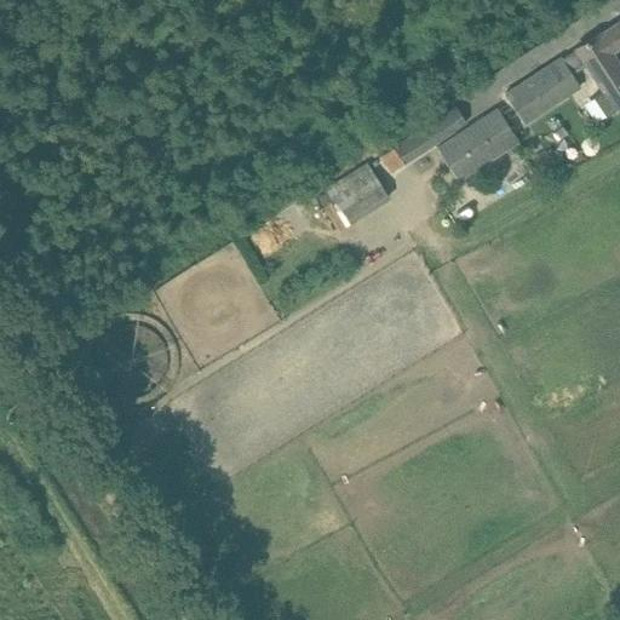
[(598,33),(578,46),(575,47),(577,49),(562,58),(561,57),(505,95),(523,122),(580,86),(572,74),(586,64),(603,90),(592,96),(606,116),(619,107),(619,67),(610,52),(619,45),(619,21),(600,35),(598,33)]
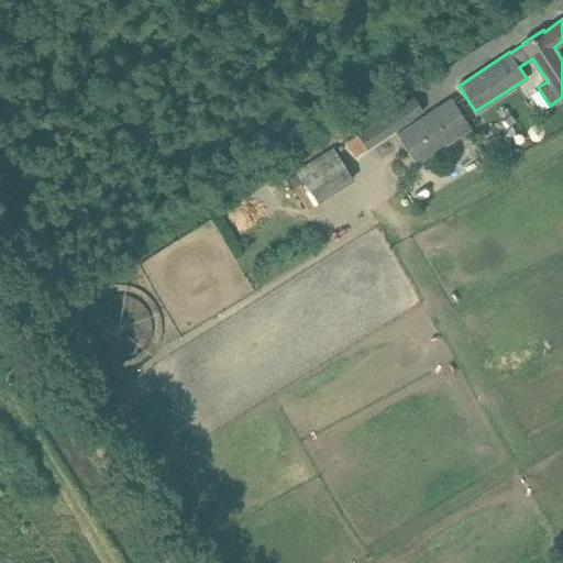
[(414,97),(357,133),(367,147),(423,111),(414,97)]
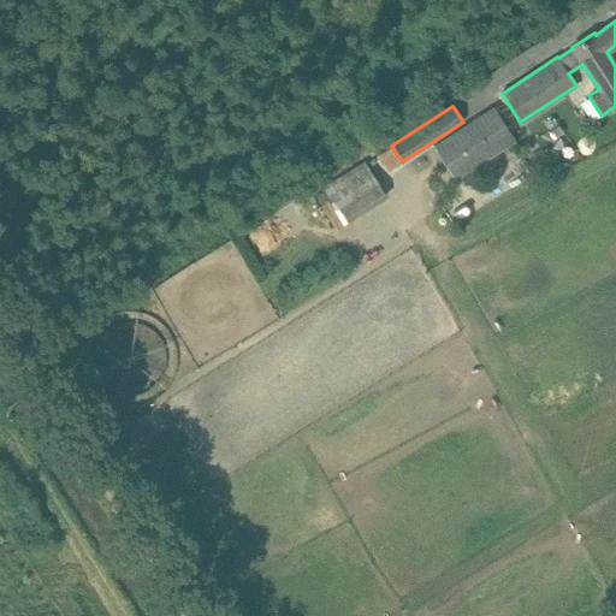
[(433,147),(455,179),(515,140),(493,107),(433,147)]
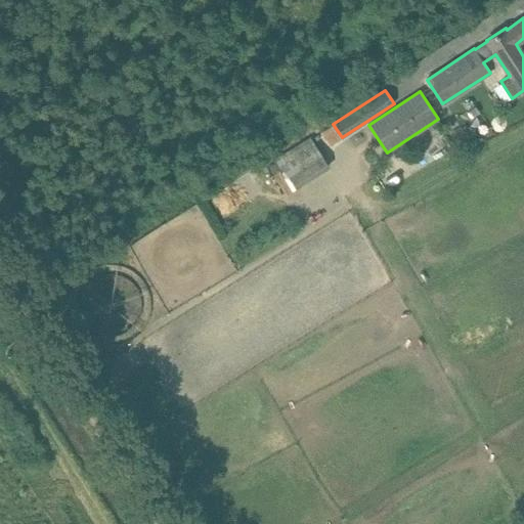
[(333,124),(321,131),(331,144),(342,137),(333,124)]
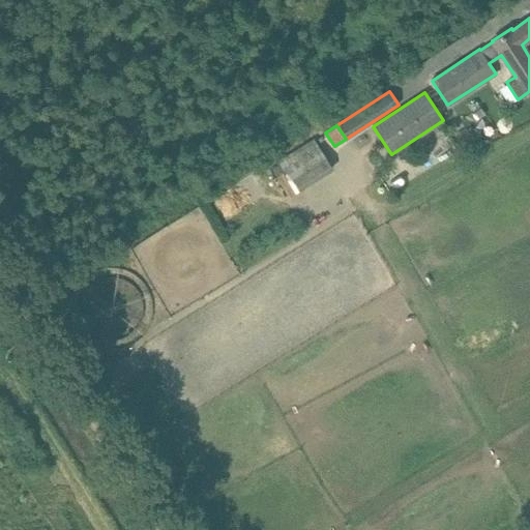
[(334,170),(314,139),(278,160),(298,192),(334,170)]
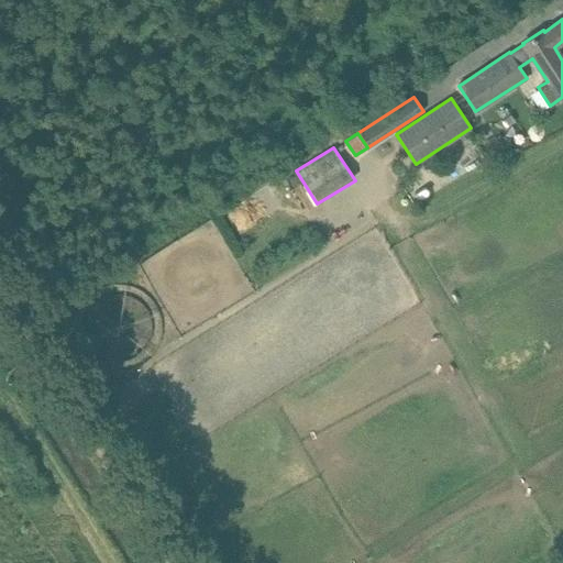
[(454,177),(490,164),(485,150),(449,163),(454,177)]
